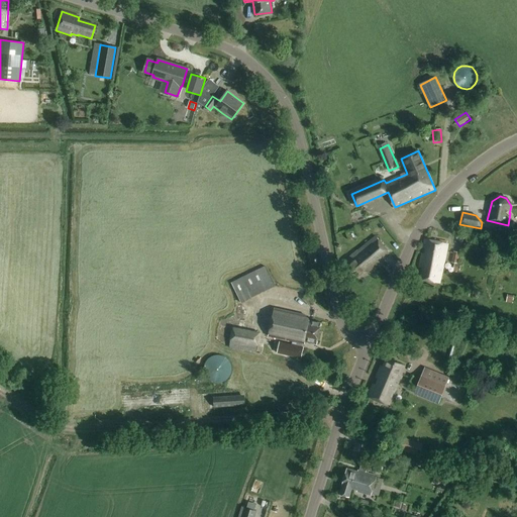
[(391,253),(375,234),(344,261),(357,276),(366,269),(369,272),(381,262),(379,257),(383,253),(386,257),(391,253)]
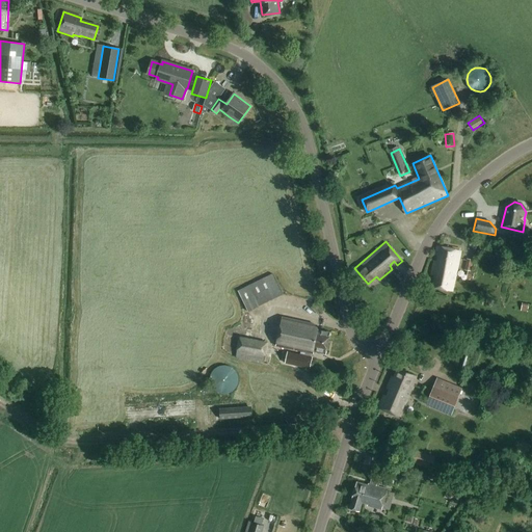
[(461,250),(439,246),(436,255),(440,255),(439,262),(435,261),(432,273),(436,274),(434,288),(452,291),(461,250)]
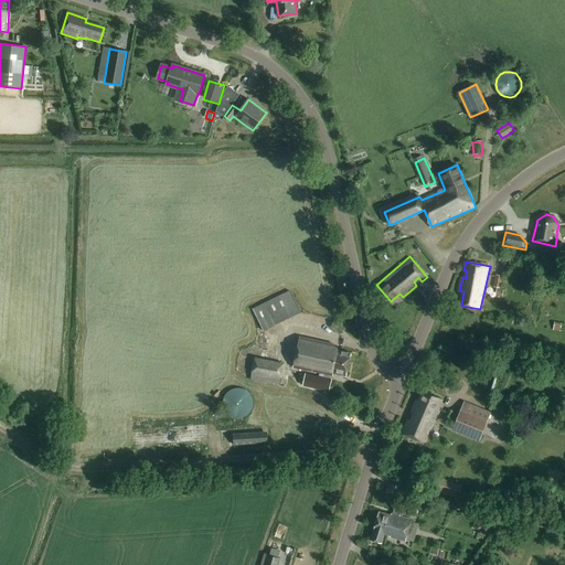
[(496,275),(493,287),(501,288),(502,276),(496,275)]
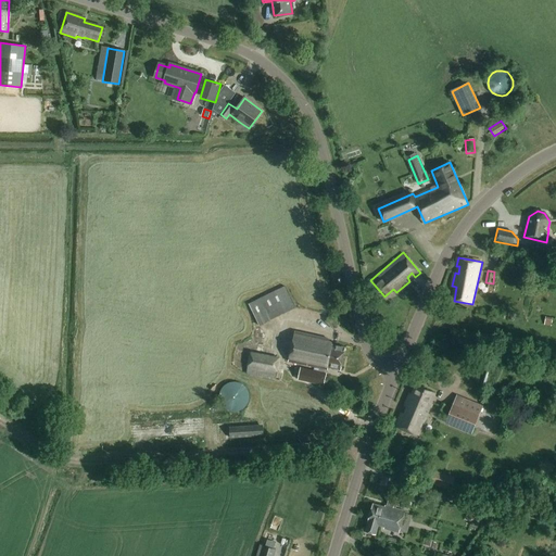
[(388,293),(382,299),(387,303),(392,299),(388,293)]
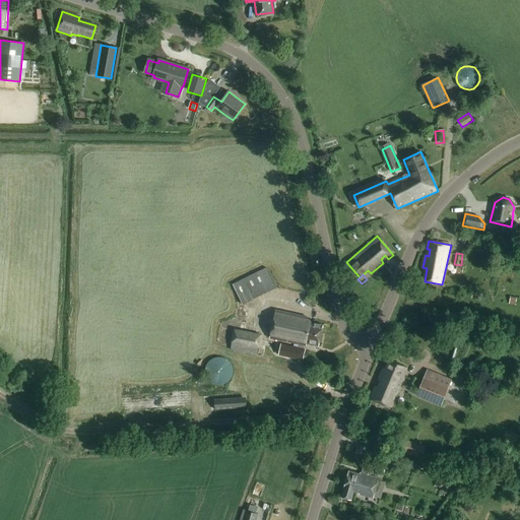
[(247,277),(234,284),(243,304),(256,298),(247,277)]
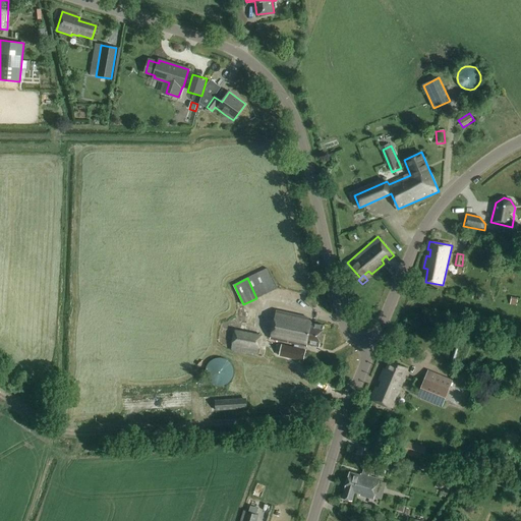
[(310,296),(304,302),(312,309),(317,303),(310,296)]
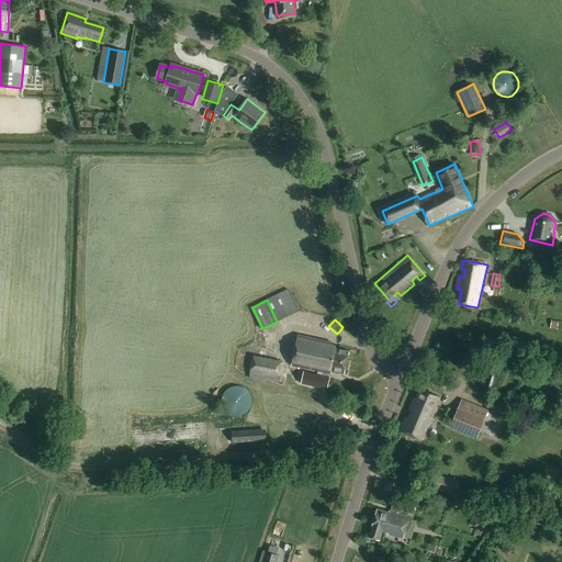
[(291,366),(318,372),(317,374),(304,372),(302,384),(328,390),(333,372),(345,374),(350,351),(336,349),(333,344),(298,336),(291,366)]
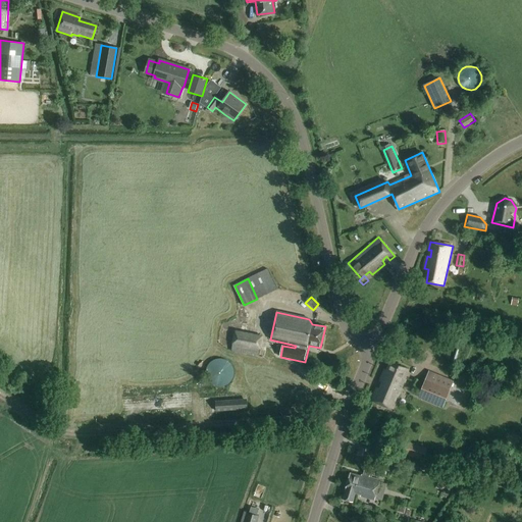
[(236,330),(233,343),(231,351),(259,357),(263,335),(236,330)]
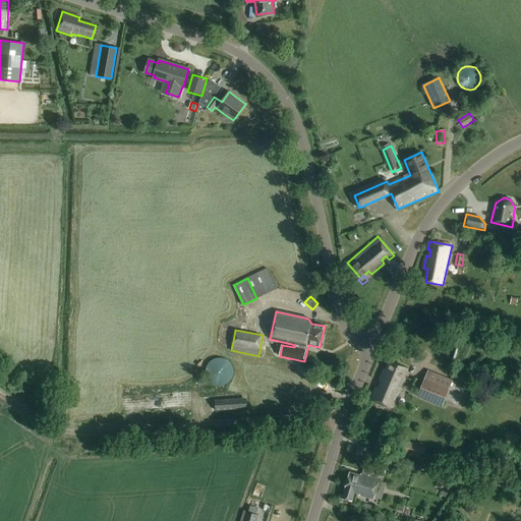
[(232,379),(234,373),(233,367),(230,362),(225,359),(219,358),(213,360),(209,364),(207,370),(208,377),(211,382),(216,385),(222,385),(228,384),(232,379)]
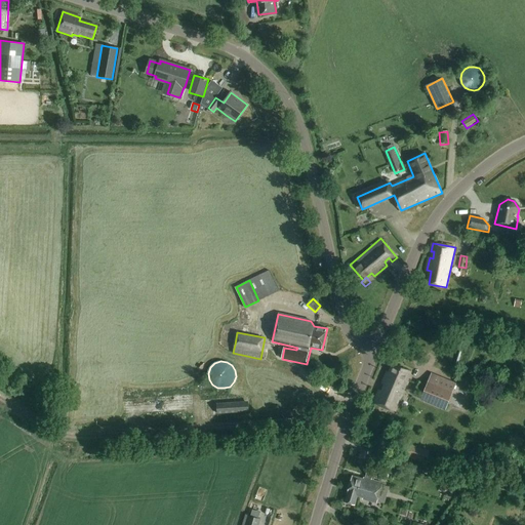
[(411,371),(394,363),(390,373),(388,372),(381,385),(385,387),(382,392),(378,391),(373,402),(394,411),(405,388),(404,388),(411,371)]
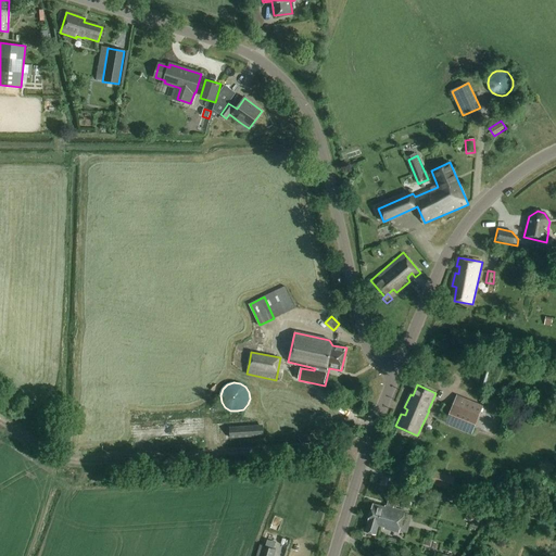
[(457,395),(449,417),(475,428),(483,406),(457,395)]
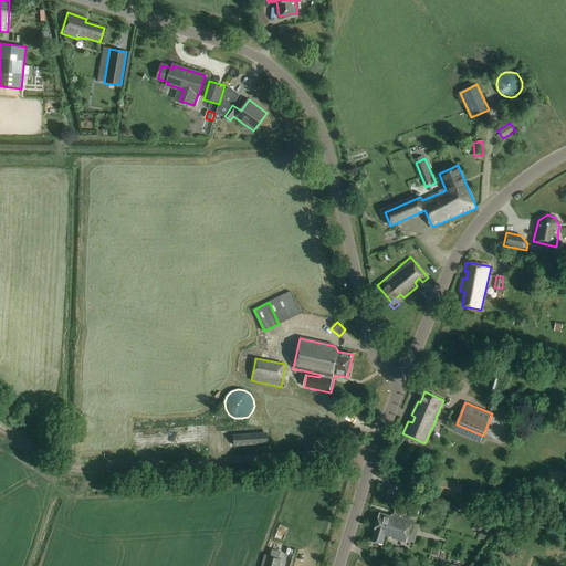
[(233,436),(234,447),(269,444),(268,432),(233,436)]
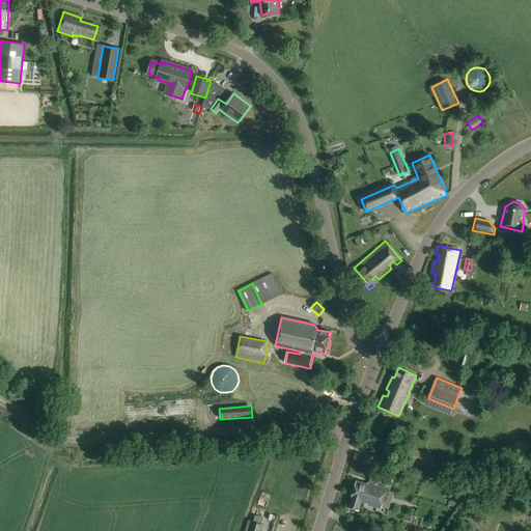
[(414,450),(411,459),(431,467),(435,456),(414,450)]
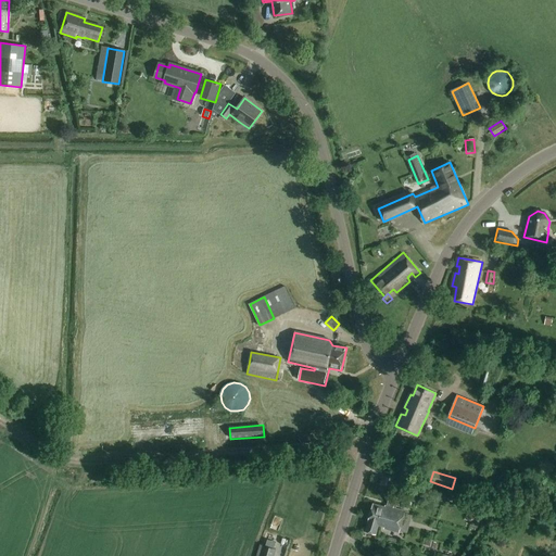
[(376,526),(383,506),(374,503),(365,532),(376,535),(379,527),(376,526)]
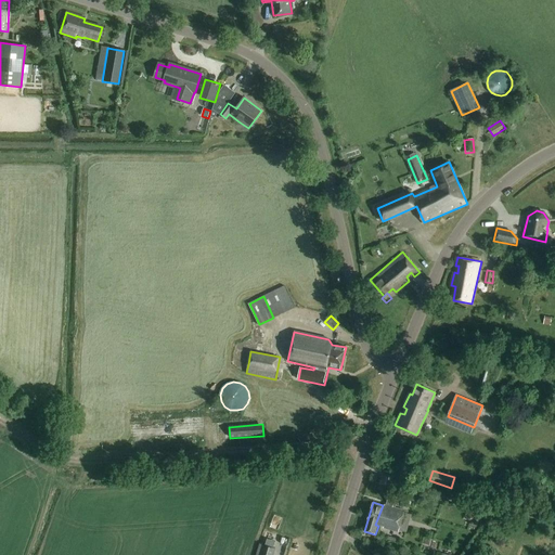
[(384,506),(383,505),(375,525),(378,526),(383,527),(383,528),(397,532),(403,511),(384,504),(384,506)]
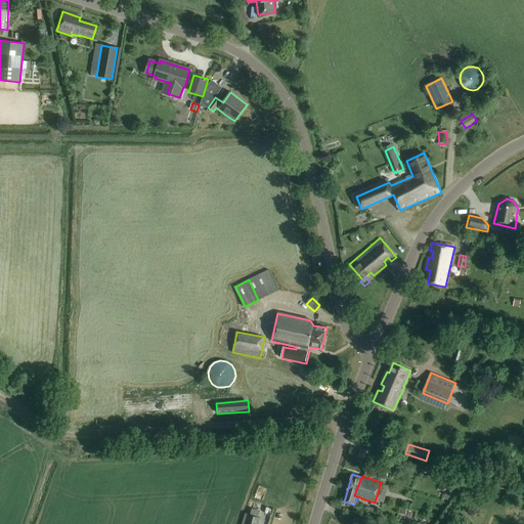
[(249,515),(245,523),(258,523),(260,518),(249,515)]
